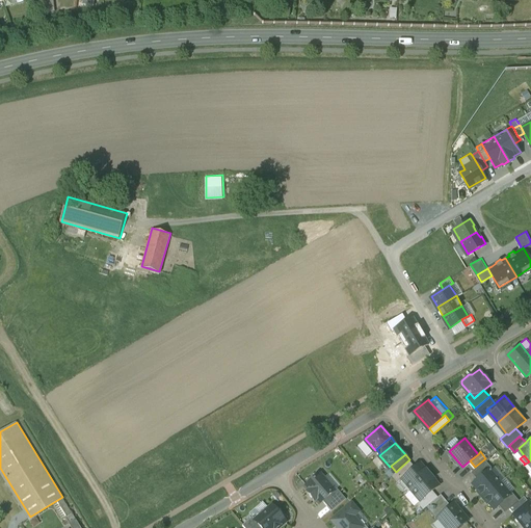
[(475,467),(471,471),(478,478),(489,468),(492,470),(492,469),(490,468),(493,467),(485,458),(475,467)]
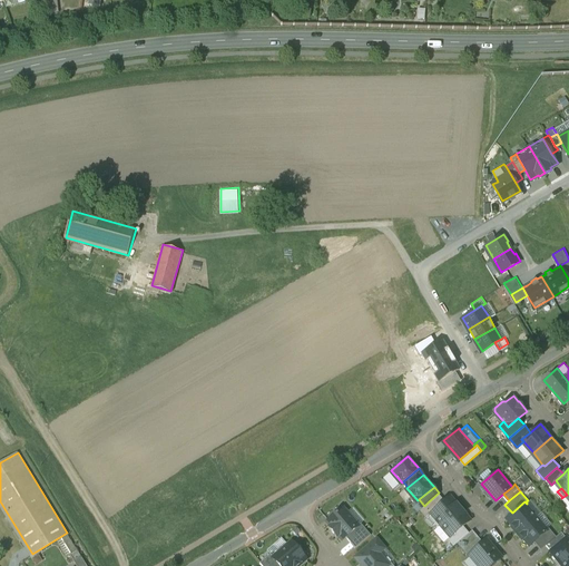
[(439,493),(429,501),(434,508),(445,499),(439,493)]
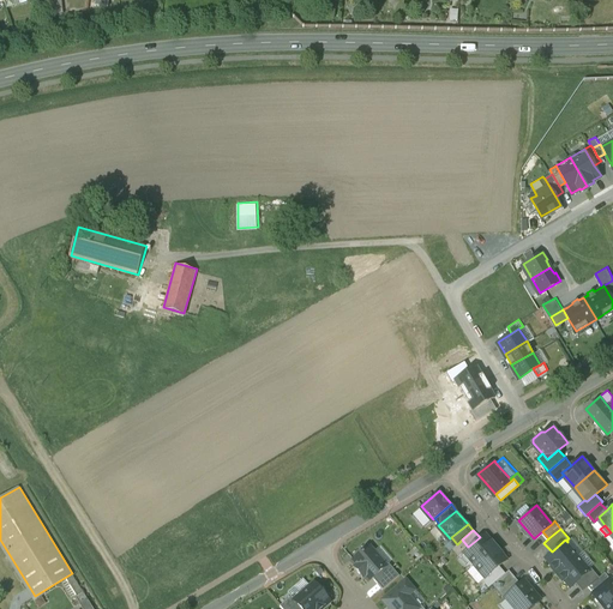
[(468,547),(464,550),(475,562),(496,546),(486,532),(480,537),(468,547)]
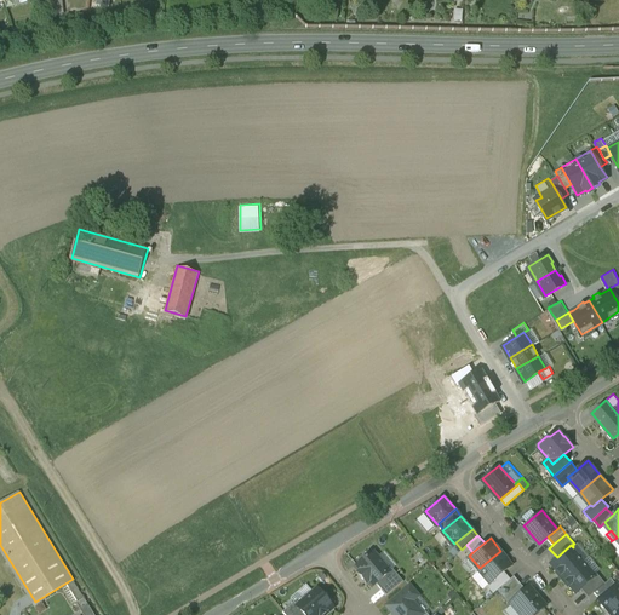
[(466,545),(462,550),(468,557),(469,556),(473,552),(466,545)]
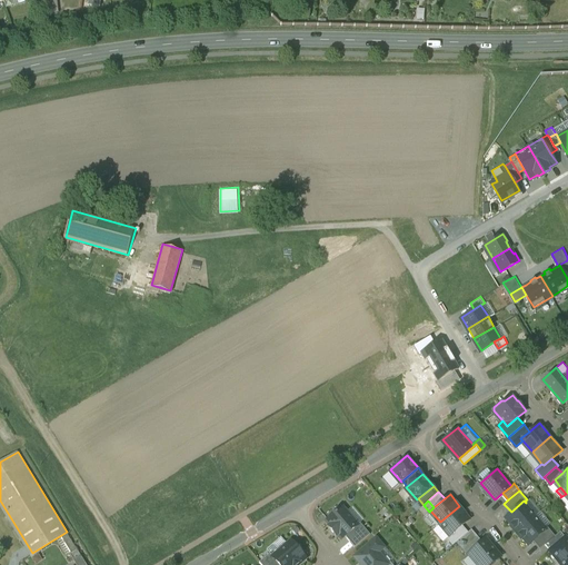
[(511,512),(506,516),(517,529),(535,514),(526,503),(524,501),(511,512)]
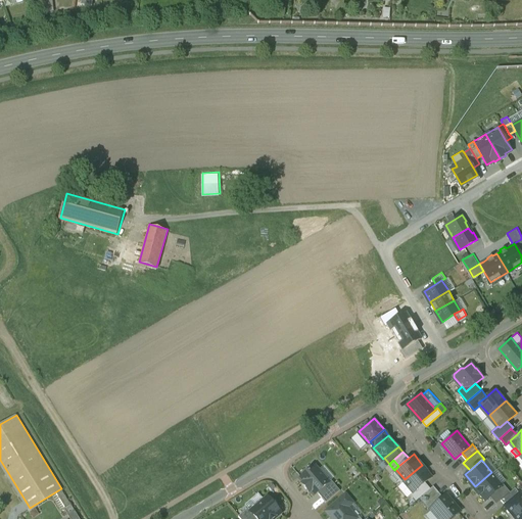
[(329,480),(331,478),(335,475),(325,463),(319,468),(329,480)]
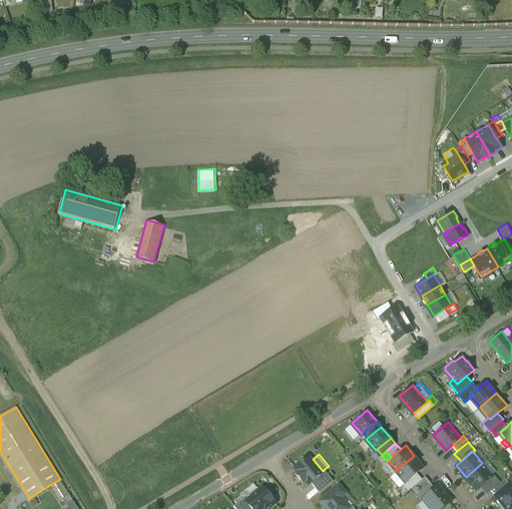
[(309,455),(295,467),(299,472),(297,473),(304,481),(305,479),(309,484),(312,481),(323,472),(323,471),(313,459),(309,455)]
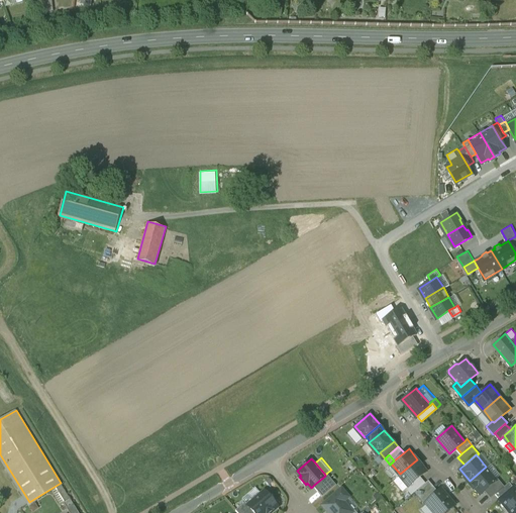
[(417,459),(400,474),(409,485),(420,475),(426,470),(417,459)]
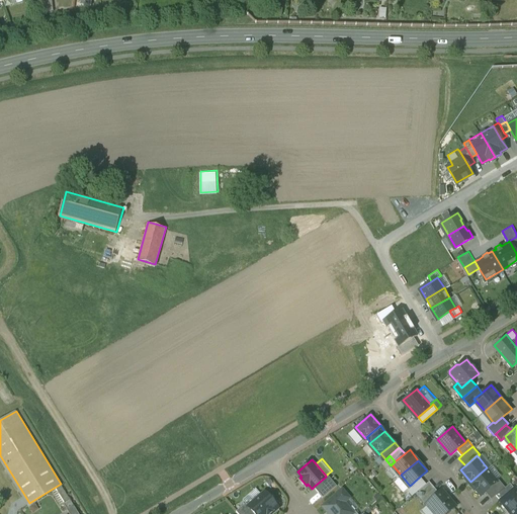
[(487,467),(470,482),(482,494),(486,490),(498,480),(497,480),(487,467)]
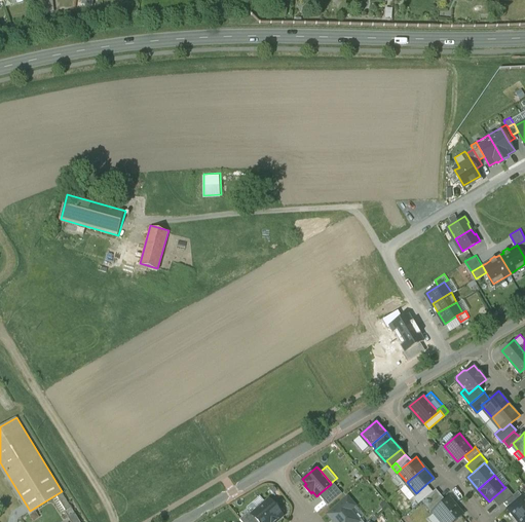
[(331,483),(331,484),(320,493),(328,504),(342,491),(333,481),(331,483)]
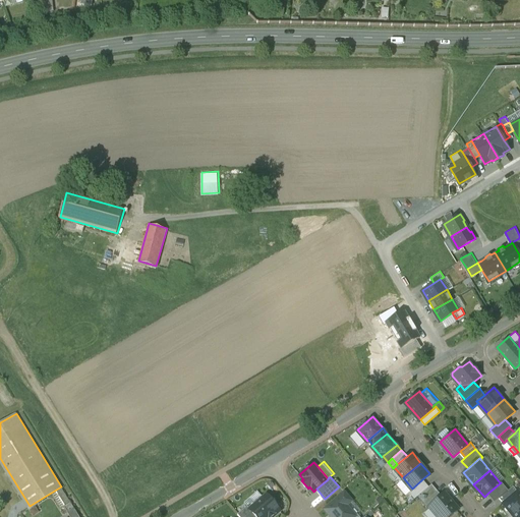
[(412,489),(410,491),(411,492),(416,487),(420,493),(429,485),(423,478),(412,489)]
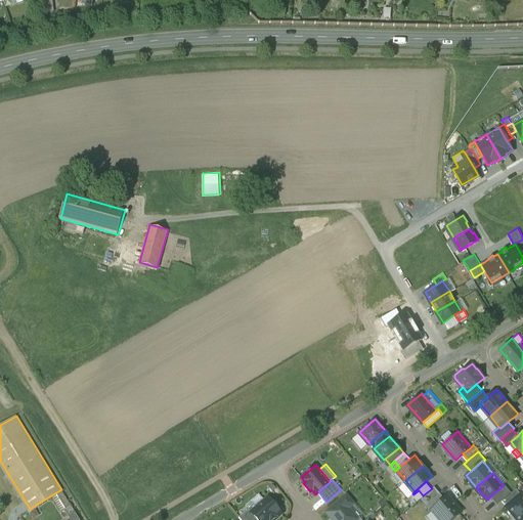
[(504,485),(491,495),(497,504),(503,500),(512,491),(505,483),(503,485),(504,485)]
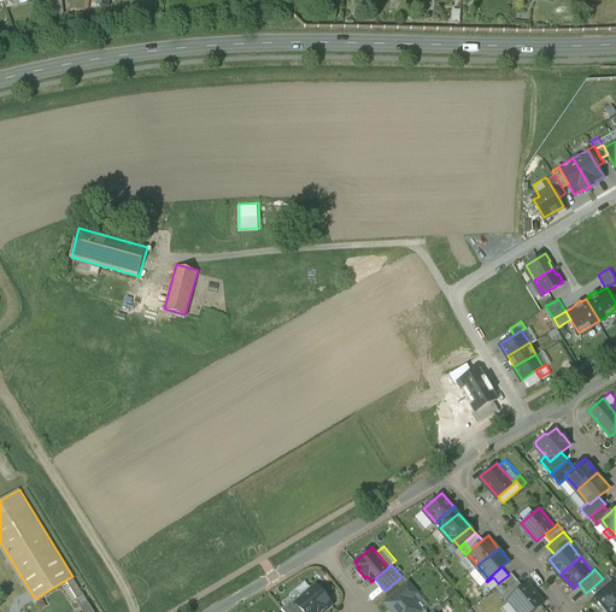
[(498,583),(496,586),(508,600),(509,599),(509,598),(523,584),(512,571),(509,575),(498,583)]
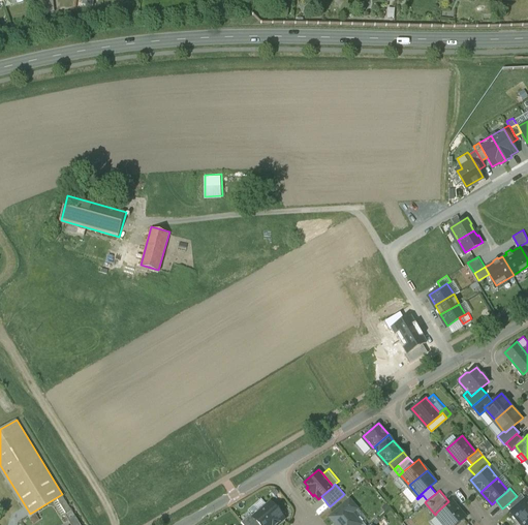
[(517,496),(507,504),(511,510),(526,497),(521,492),(517,496)]
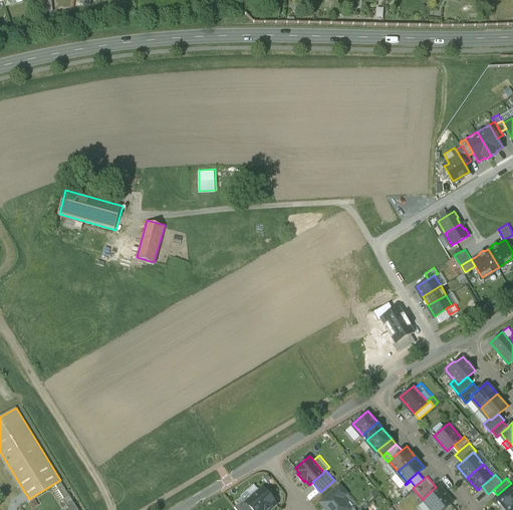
[(415,486),(411,481),(406,485),(410,490),(413,488),(415,486)]
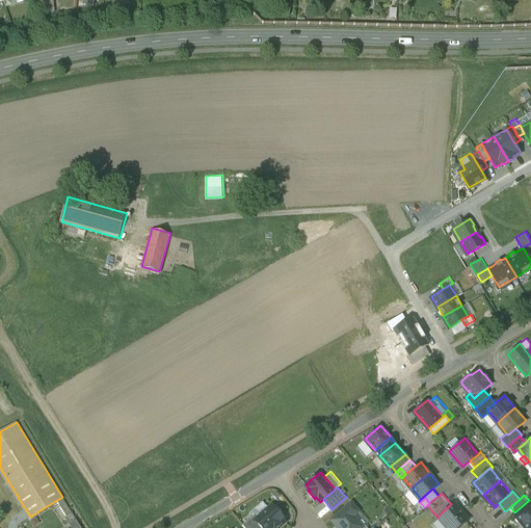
[(249,511),(253,515),(256,518),(269,507),(263,500),(249,511)]
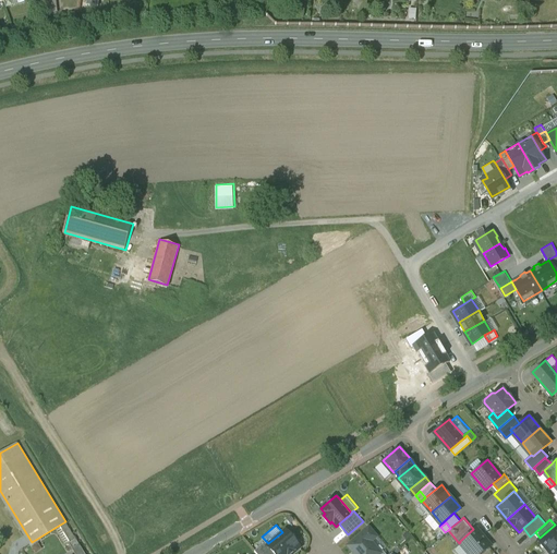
[(370,525),(348,543),(355,553),(377,553),(382,551),(372,540),(377,534),(370,525)]
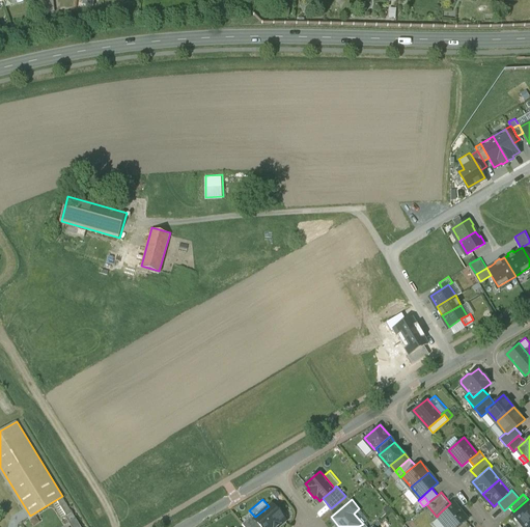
[(513,511),(526,526),(529,526),(529,500),(528,499),(513,511)]
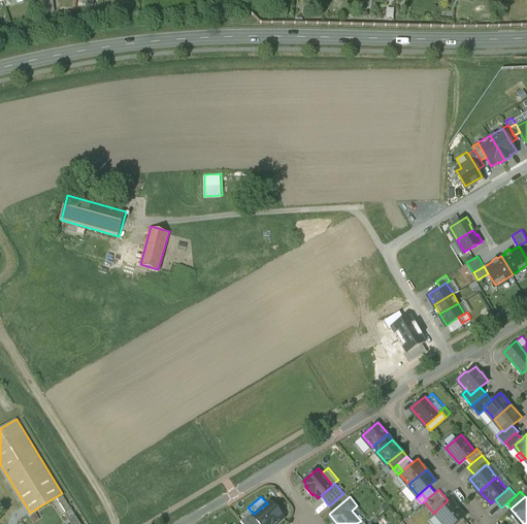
[(448,500),(435,512),(435,513),(445,523),(454,523),(465,515),(452,498),(448,500)]
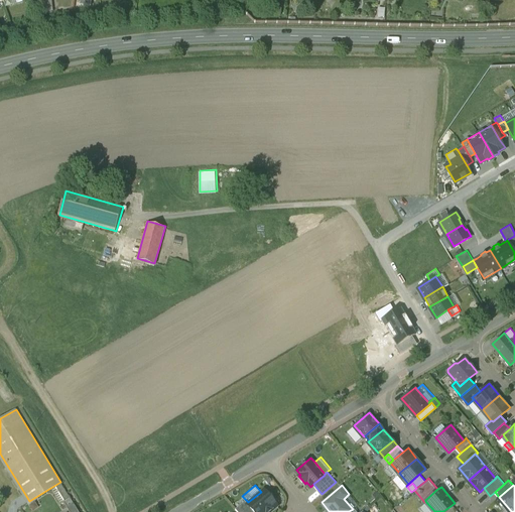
[(248,502),(248,503),(255,511),(267,511),(277,504),(264,488),(261,492),(248,502)]
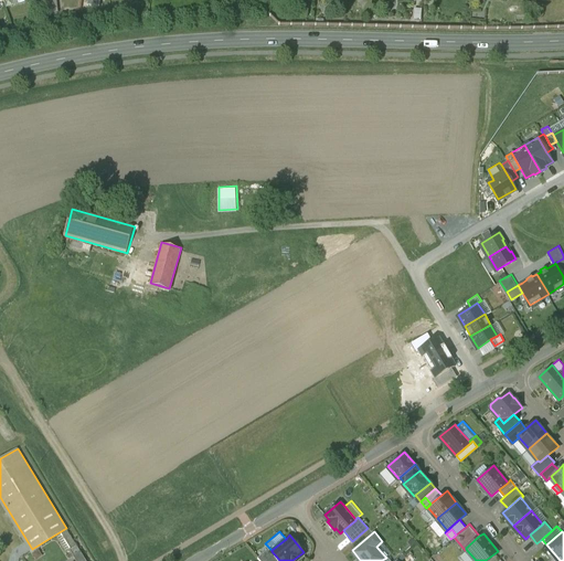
[(279,560),(272,551),(272,550),(268,547),(258,556),(262,560),(279,560)]
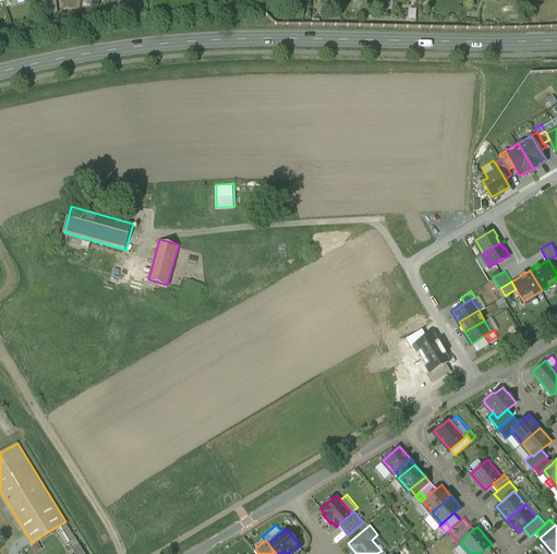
[(470,553),(460,542),(459,543),(453,548),(459,553),(470,553)]
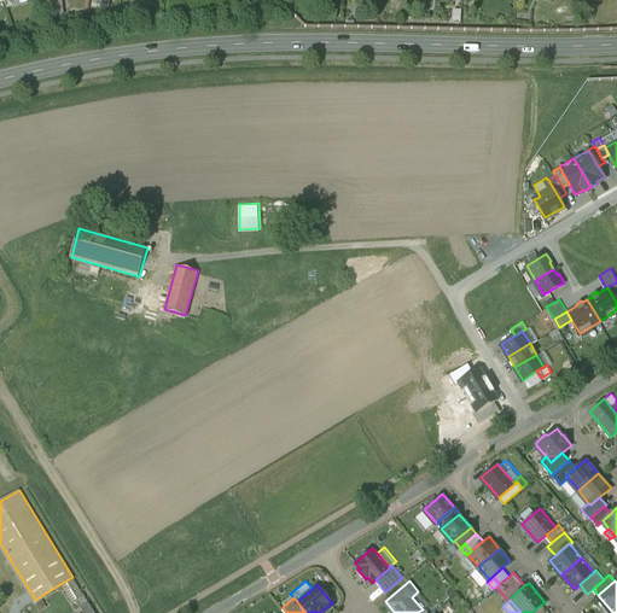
[(95,612),(88,601),(81,606),(85,612),(95,612)]
